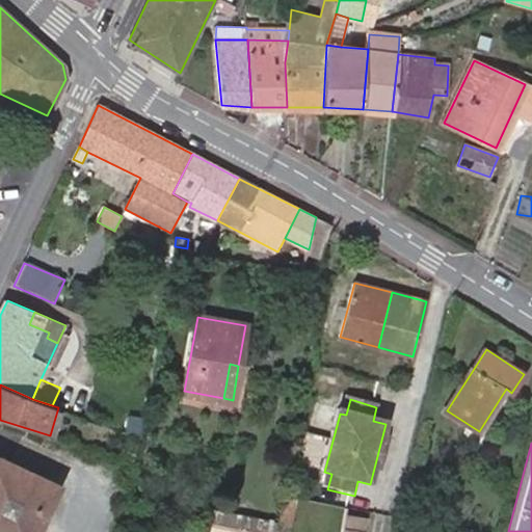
[(0,460),(0,531),(34,531),(55,485),(0,460)]
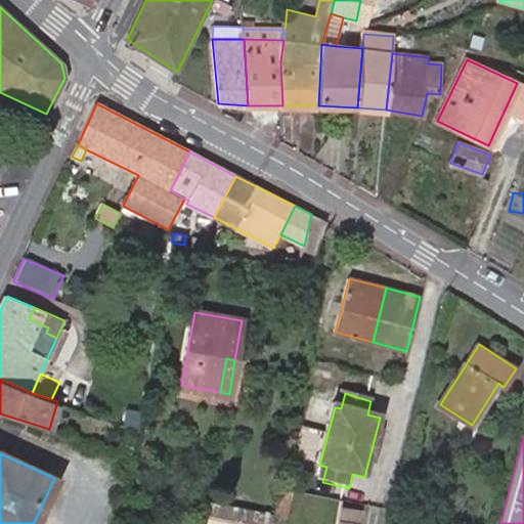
[(276,516),(214,505),(212,504),(207,523),(285,523),(292,495),(293,482),(285,480),(276,516)]
